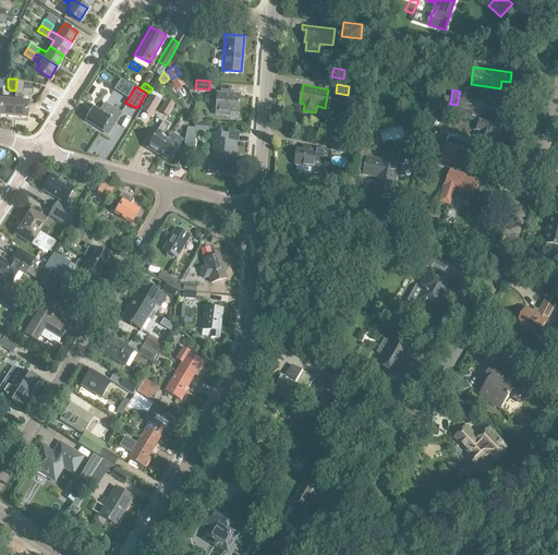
[(15,91),(14,98),(13,115),(27,116),(28,99),(21,98),(22,91),(15,91)]
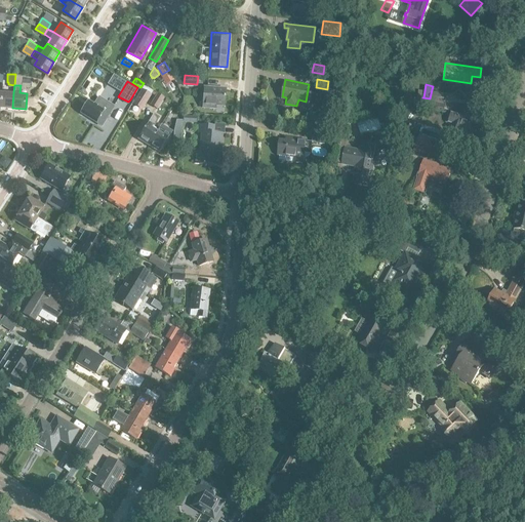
[(203,102),(203,107),(217,108),(217,103),(225,104),(226,87),(204,85),(203,102)]
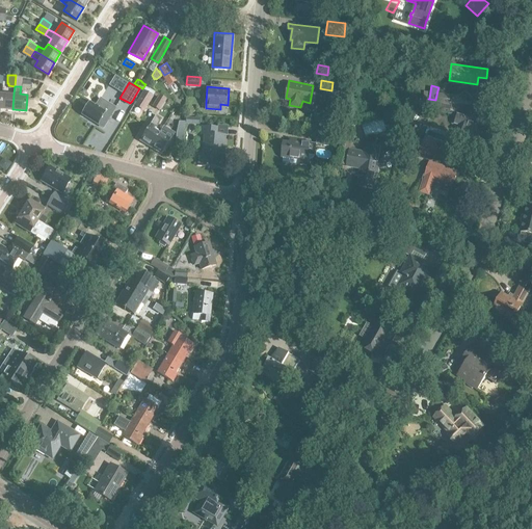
[(144,87),(136,100),(147,106),(154,94),(144,87)]
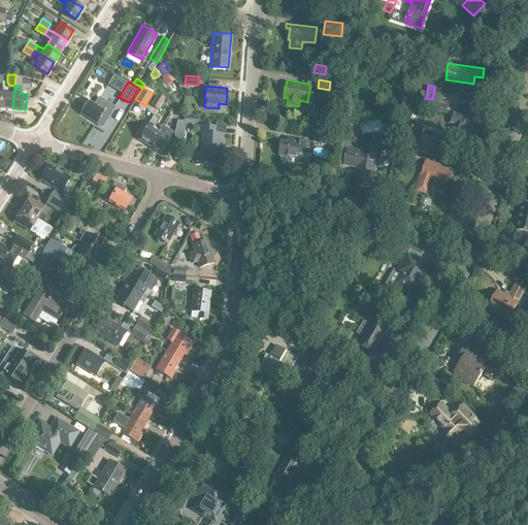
[(434,90),(432,99),(431,107),(431,108),(447,111),(450,93),(434,90)]
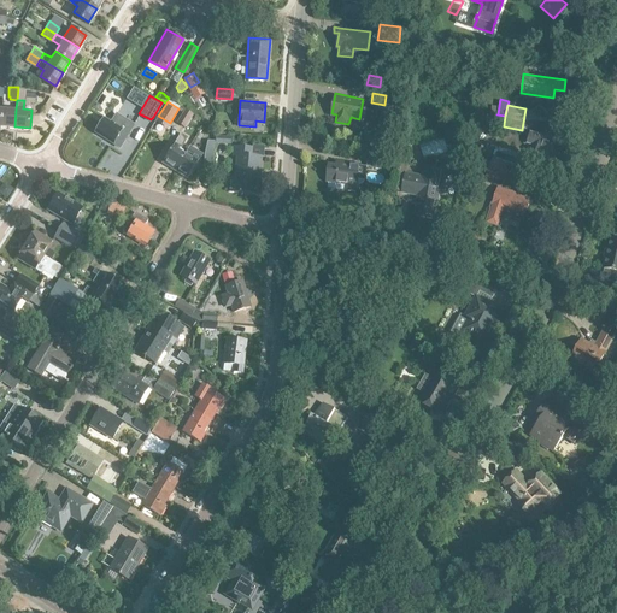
[(16,108),(1,107),(0,122),(0,124),(15,127),(16,108)]
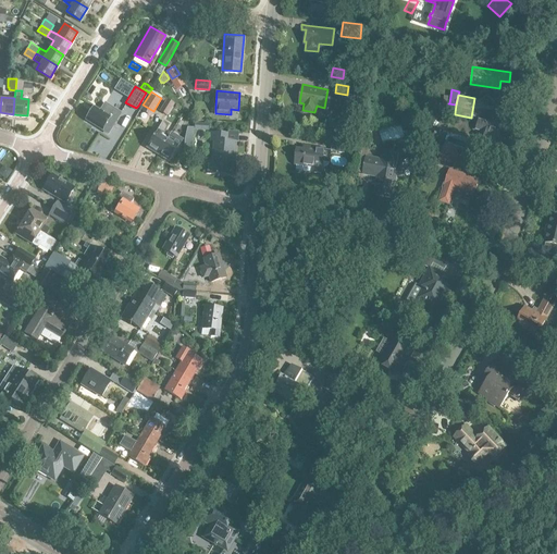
[(175,101),(168,97),(159,109),(166,113),(175,101)]
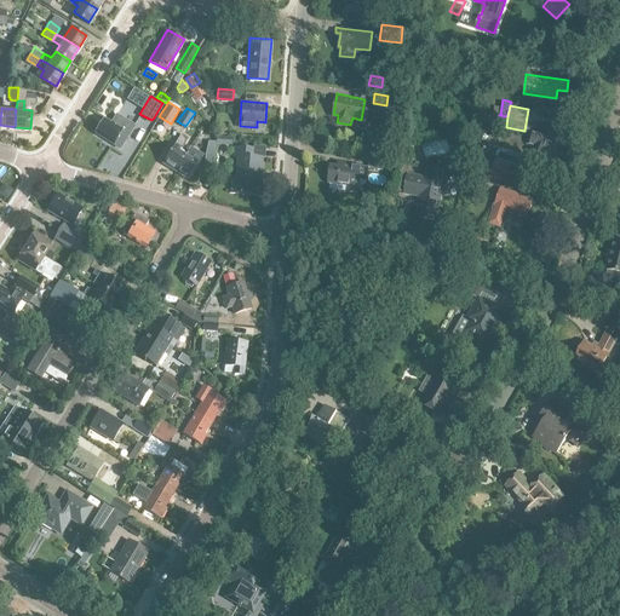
[(104,116),(96,131),(119,145),(121,147),(136,124),(118,113),(112,121),(104,116)]
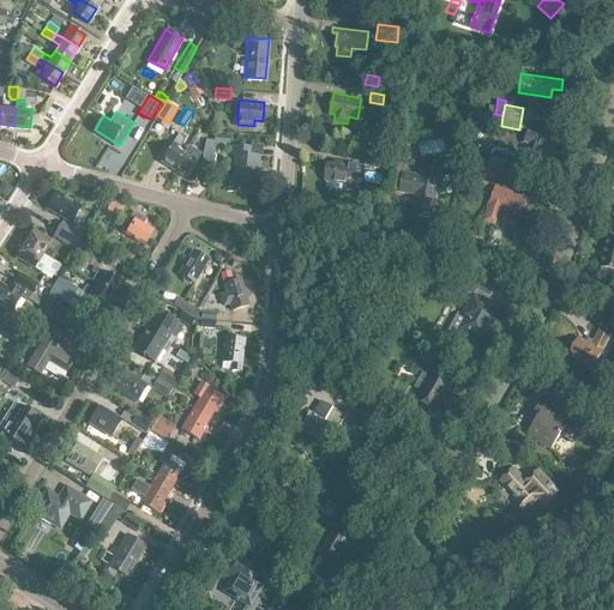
[(488,112),(488,113),(487,120),(486,121),(491,122),(501,125),(503,115),(494,114),(495,114),(488,112)]
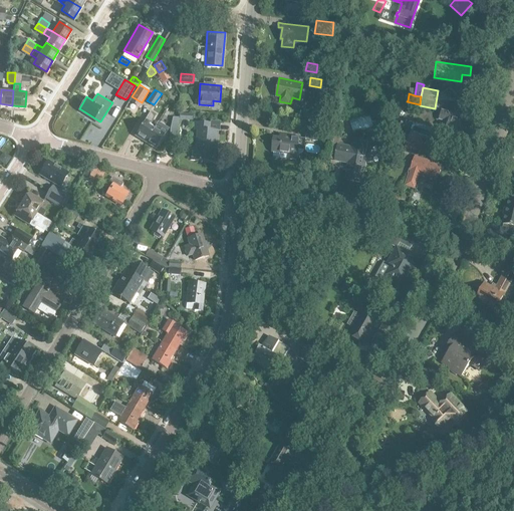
[(442,107),(439,117),(449,120),(444,135),(460,139),(467,115),(442,107)]
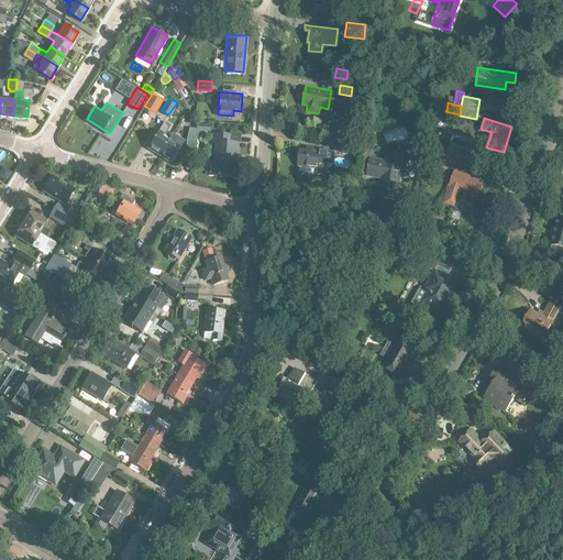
[(165,120),(148,146),(159,153),(170,136),(166,133),(172,124),(165,120)]
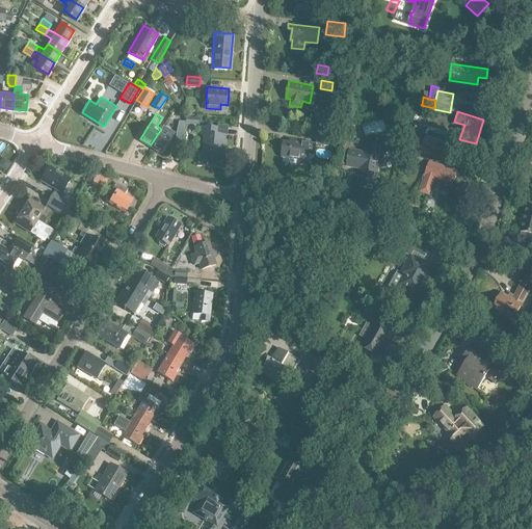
[(356,126),(362,139),(383,130),(378,116),(356,126)]
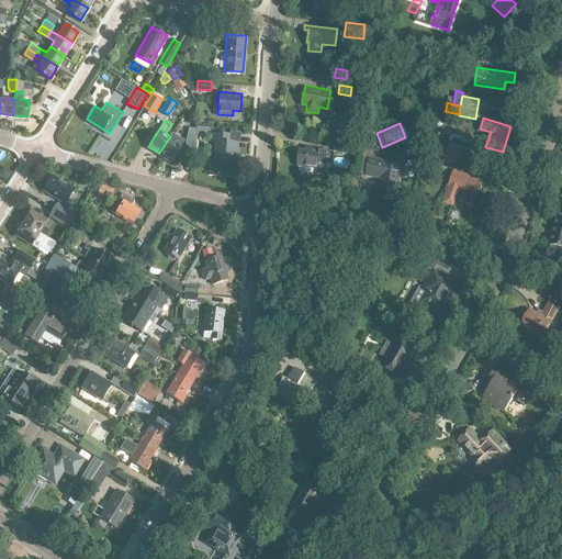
[(172,132),(170,136),(159,153),(171,160),(184,138),(172,132)]
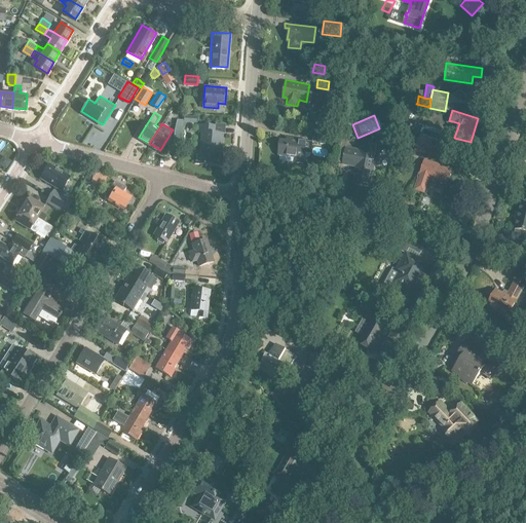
[(199,123),(198,132),(202,132),(200,161),(221,162),(223,132),(216,131),(216,124),(199,123)]
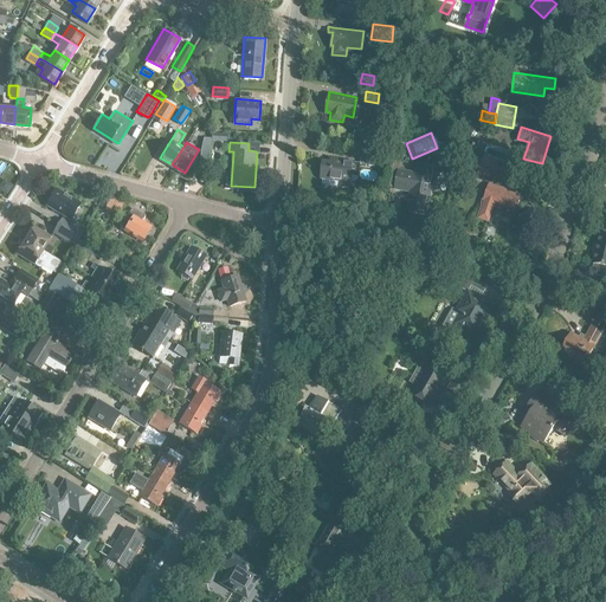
[(375,160),(389,162),(391,154),(376,151),(376,149),(362,147),(360,161),(360,162),(361,162),(375,163),(375,160)]
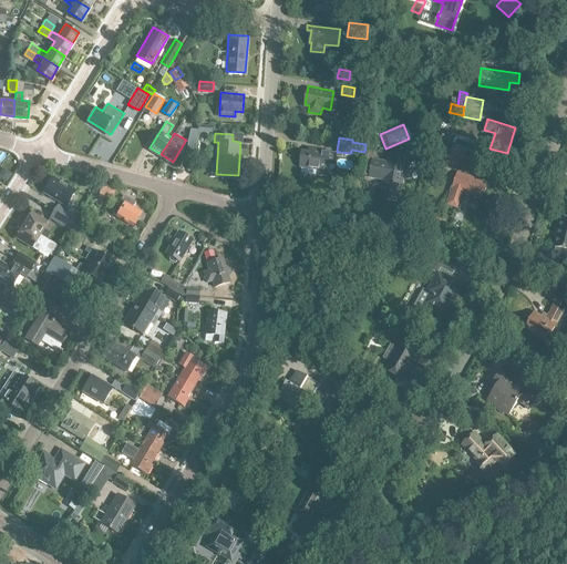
[(446,161),(463,166),(468,147),(453,143),(446,161)]
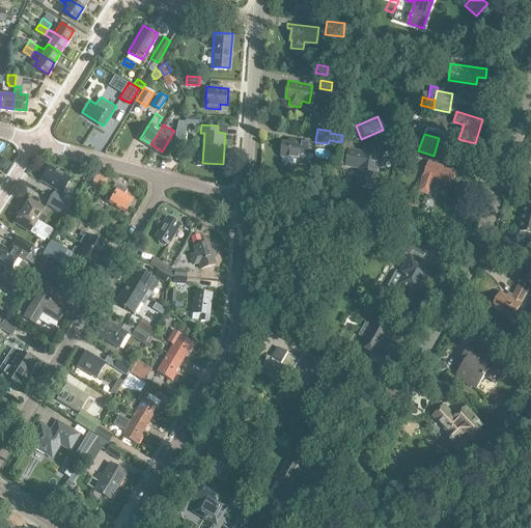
[(283,140),(281,155),(299,157),(298,162),(307,163),(308,158),(309,158),(311,157),(313,156),(314,154),(316,142),(315,142),(315,141),(310,140),(289,137),(289,141),(283,140)]
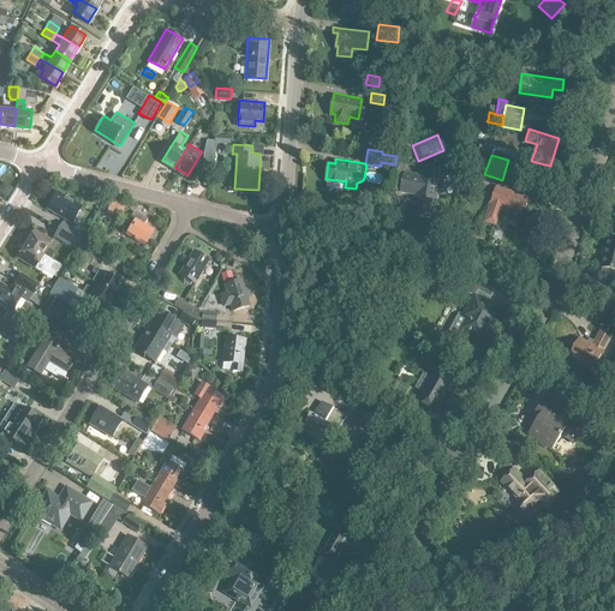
[(473,171),(476,163),(466,161),(464,168),(473,171)]
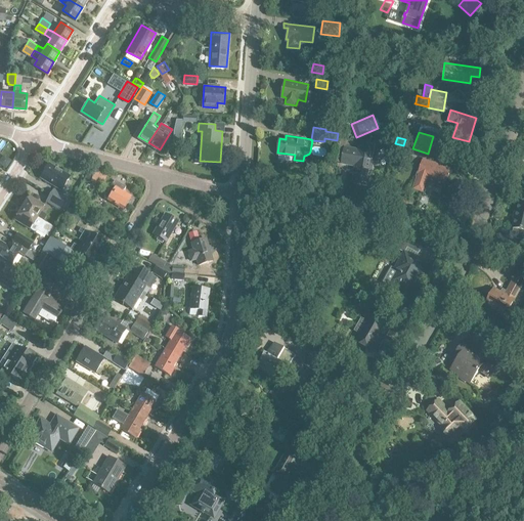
[(378,142),(360,139),(359,148),(345,145),(342,161),(356,164),(353,181),(368,184),(373,160),(375,160),(378,142)]
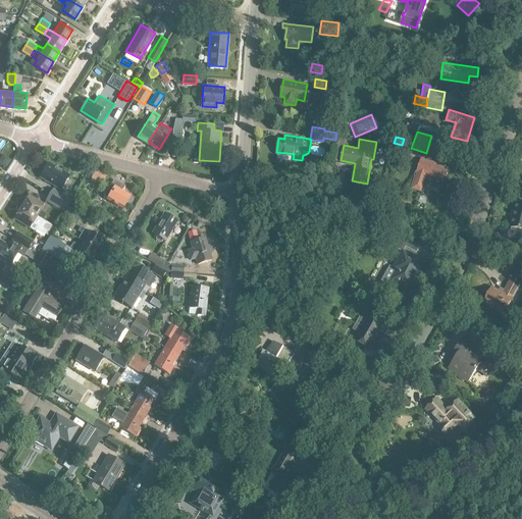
[(415,174),(411,186),(421,190),(427,174),(445,180),(450,165),(421,155),(417,168),(416,168),(414,173),(415,174)]
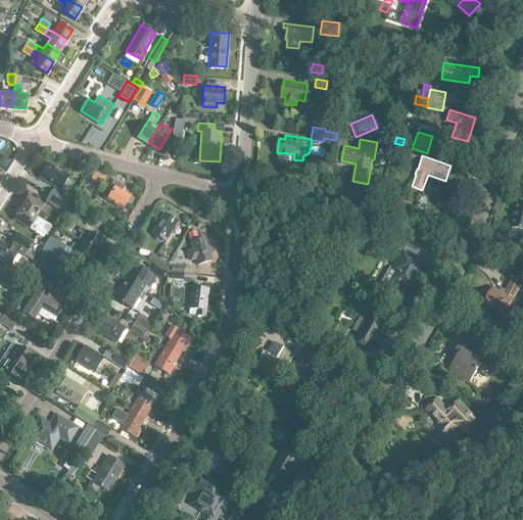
[(61,188),(69,174),(49,160),(40,176),(61,188)]
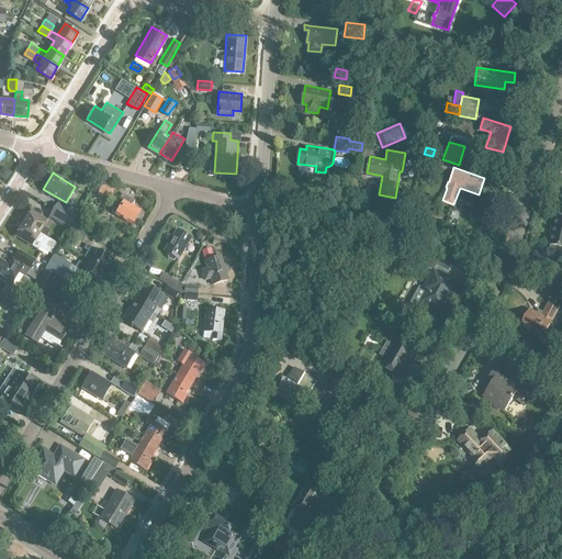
[(99,189),(98,190),(98,191),(97,192),(98,193),(110,198),(115,185),(102,180),(99,189)]
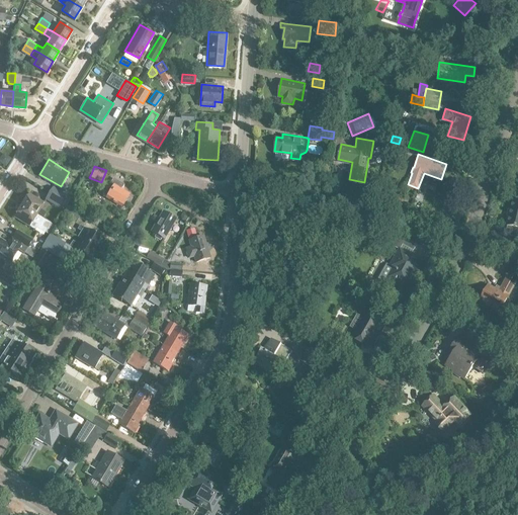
[(109,181),(103,192),(106,195),(106,196),(122,206),(132,192),(122,187),(124,182),(117,178),(113,183),(110,181),(109,181)]
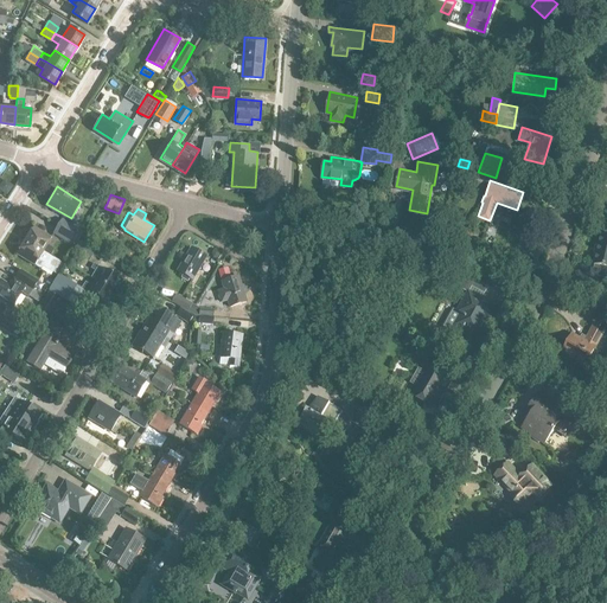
[(62,217),(57,224),(81,238),(85,230),(62,217)]
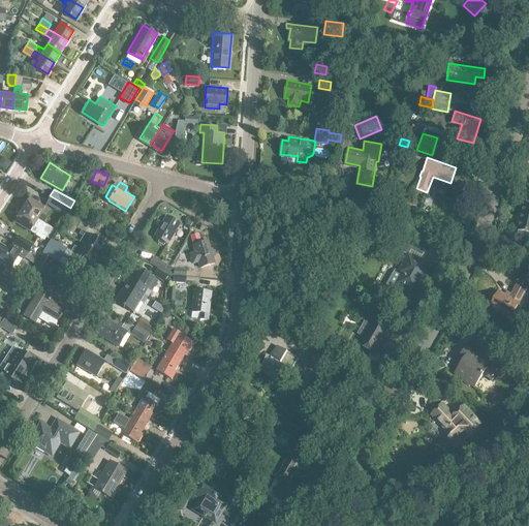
[(50,195),(50,196),(45,203),(66,214),(70,208),(50,195)]
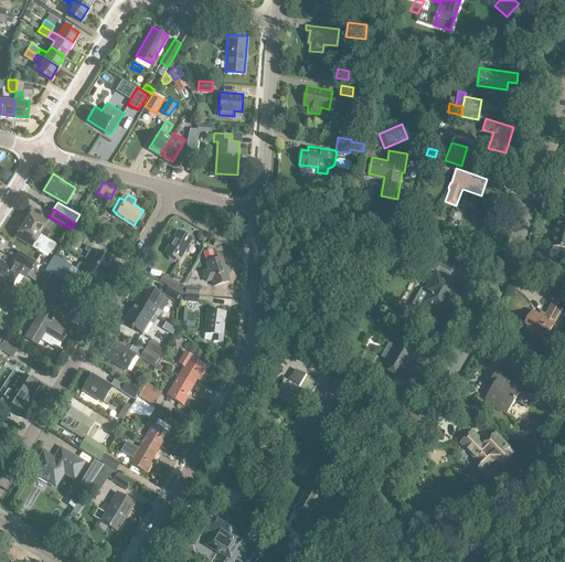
[(28,215),(23,222),(40,232),(45,235),(49,231),(43,228),(48,220),(31,210),(30,211),(29,211),(27,215),(28,215)]
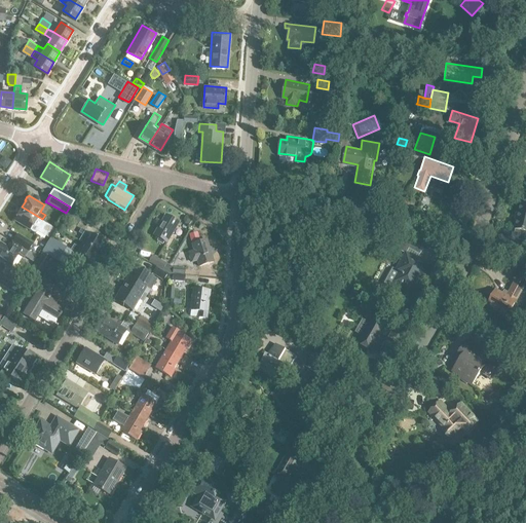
[(525,201),(520,200),(514,226),(524,228),(522,236),(524,236),(523,237),(524,237),(525,237),(525,201)]
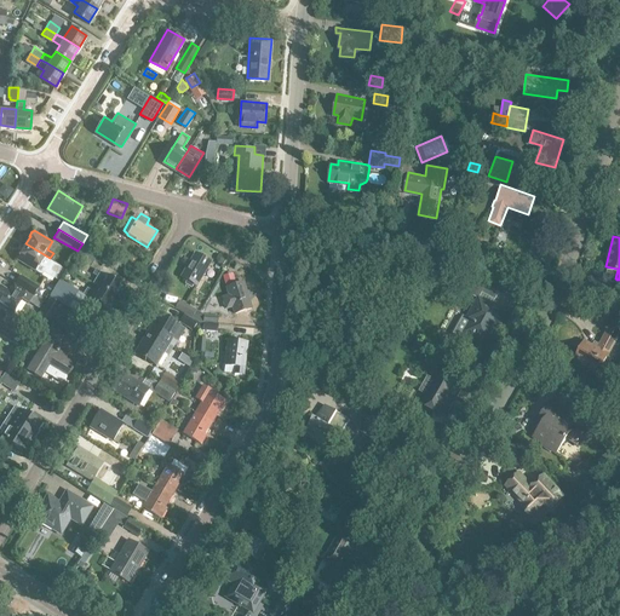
[(92,263),(99,251),(84,241),(76,253),(92,263)]
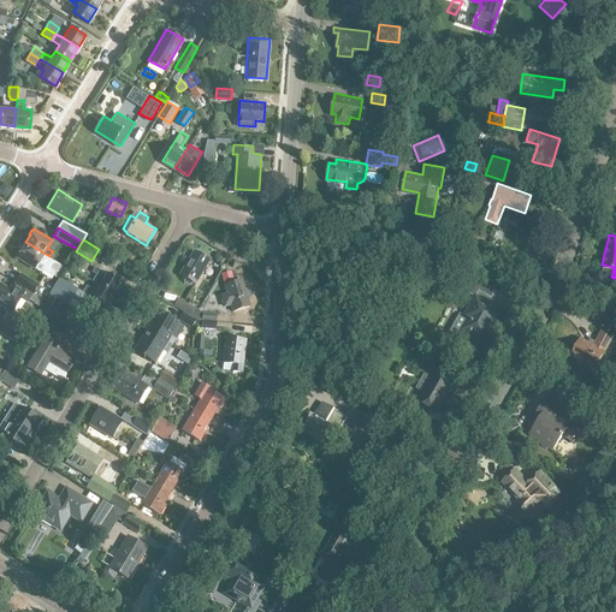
[(21,248),(17,253),(18,254),(18,255),(42,271),(43,268),(53,274),(57,269),(61,272),(66,266),(60,263),(57,261),(49,256),(43,253),(25,242),(22,249),(21,248)]
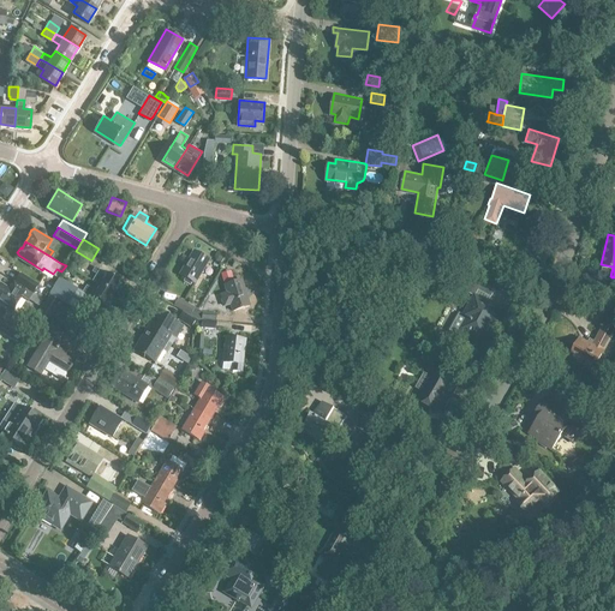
[(193,249),(180,273),(185,275),(183,279),(190,283),(192,280),(195,281),(208,257),(193,249)]
